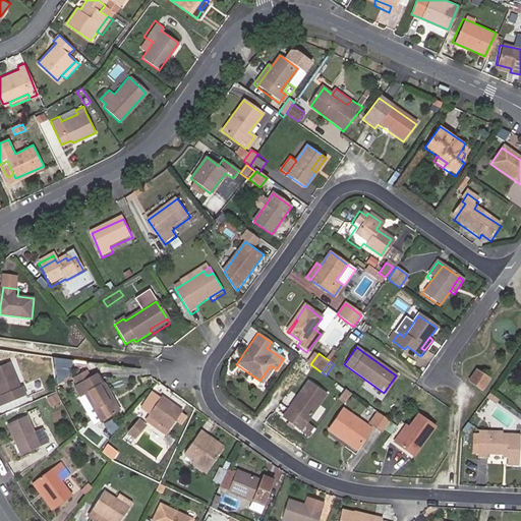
[(0,395),(1,398),(0,397),(0,398),(3,406),(24,397),(21,389),(19,390),(8,364),(0,367),(0,395)]
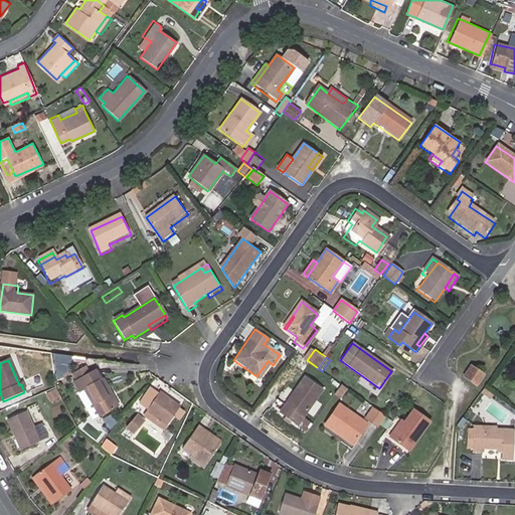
[(460,378),(473,387),(479,377),(467,368),(460,378)]
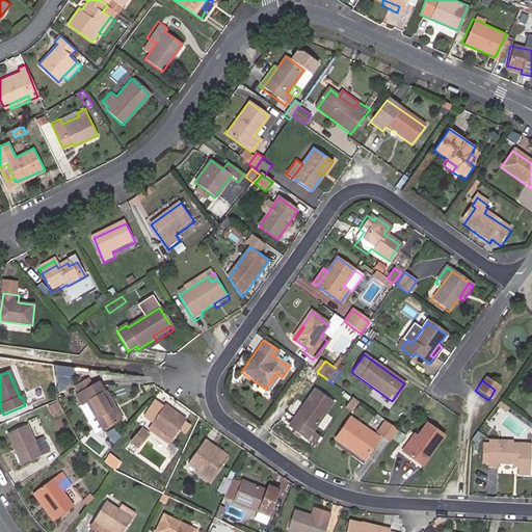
[(105,431),(123,421),(107,394),(105,395),(99,383),(75,397),(81,408),(89,403),(105,431)]
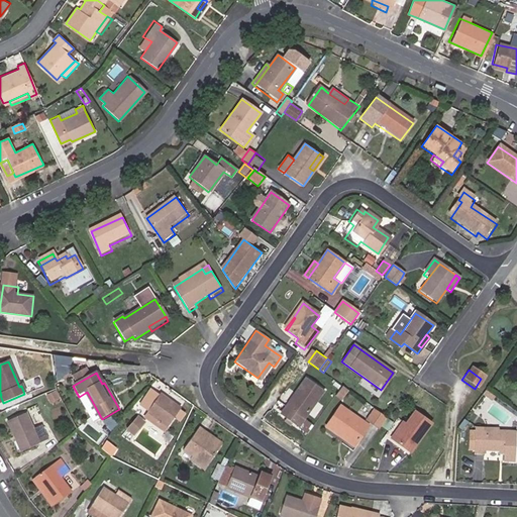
[(305,378),(278,416),(295,428),(322,390),(305,378)]
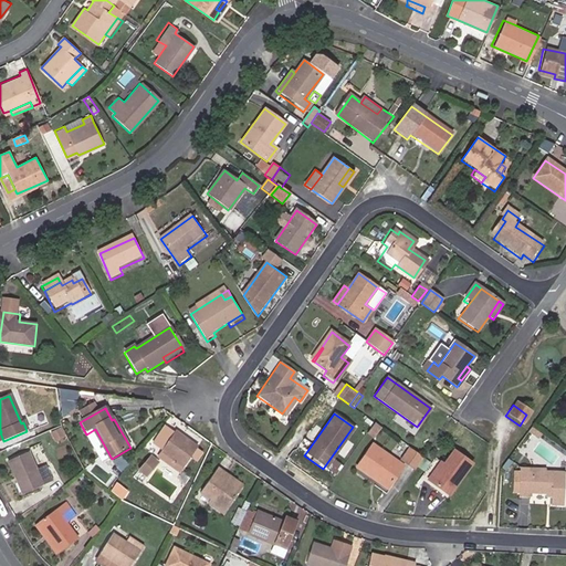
[(112,459),(95,429),(86,435),(102,464),(112,459)]
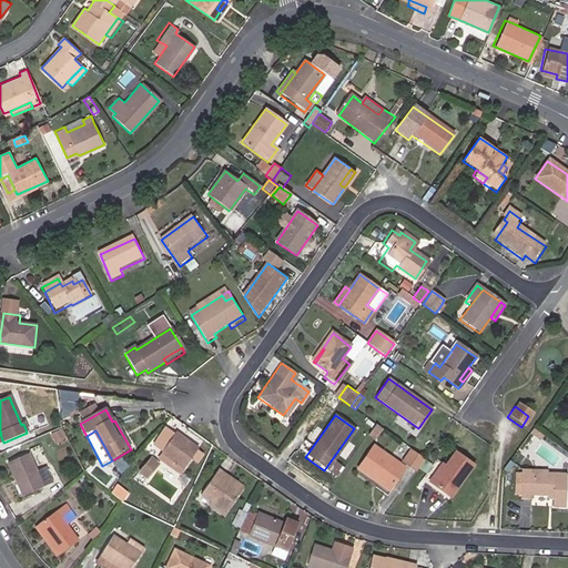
[(544,438),(534,430),(530,435),(540,443),(544,438)]
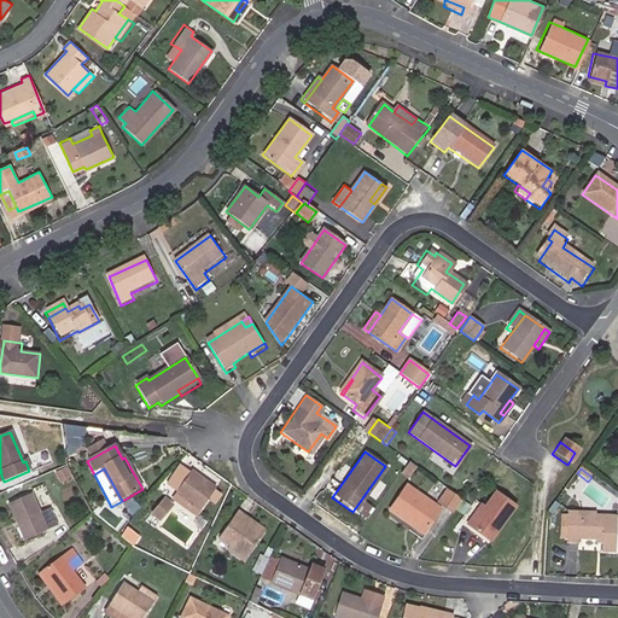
[(65,471),(53,477),(58,487),(70,482),(65,471)]
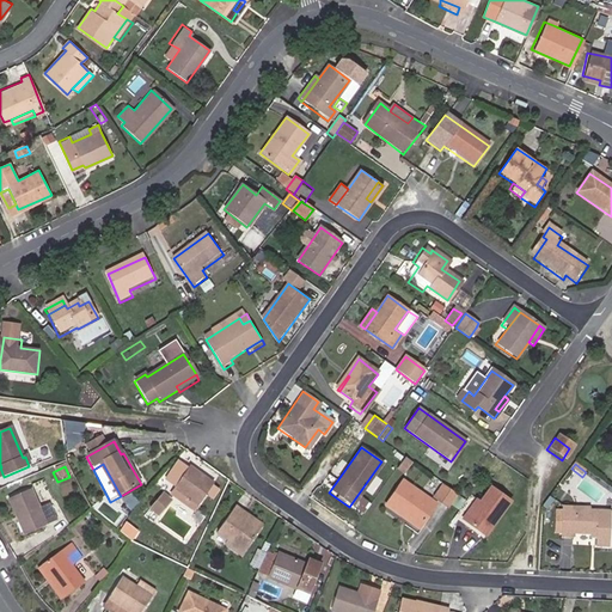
[(190,471),(189,470),(178,488),(170,499),(195,515),(200,508),(214,489),(214,488),(215,487),(191,470),(190,471)]
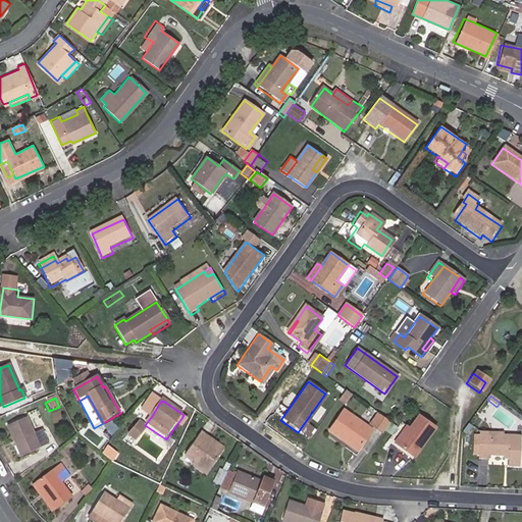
[(371,430),(344,412),(329,432),(357,452),(371,430)]
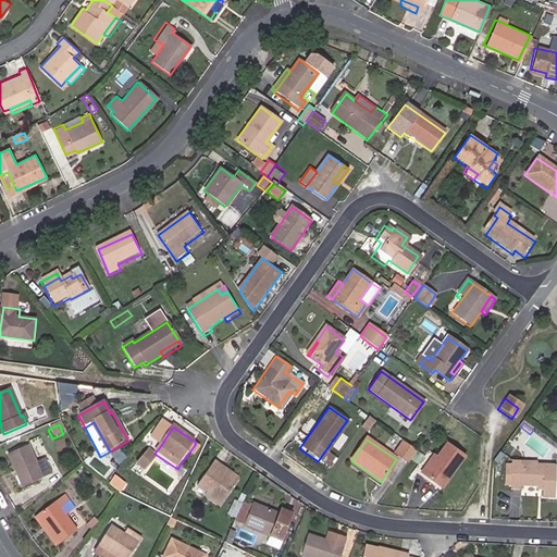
[(408,462),(417,452),(403,442),(395,453),(408,462)]
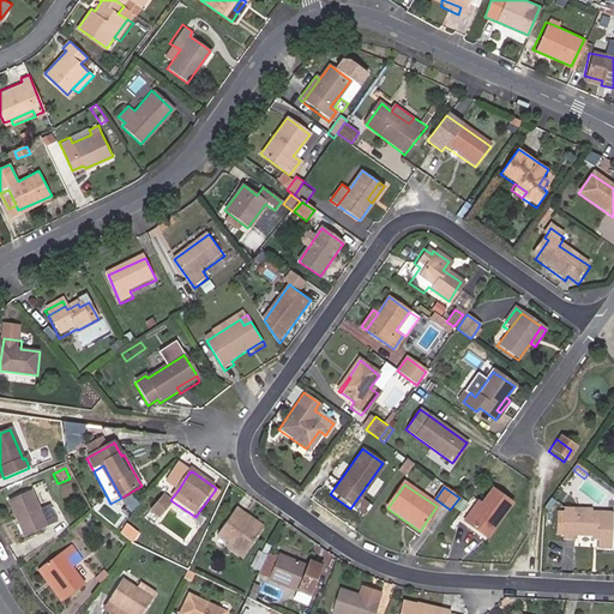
[(471,500),(457,518),(486,539),(511,505),(492,492),(481,506),(471,500)]
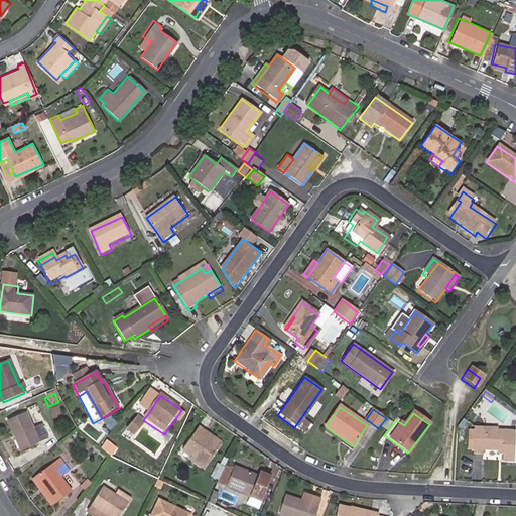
[(34,429),(28,414),(8,422),(21,453),(48,441),(41,426),(34,429)]
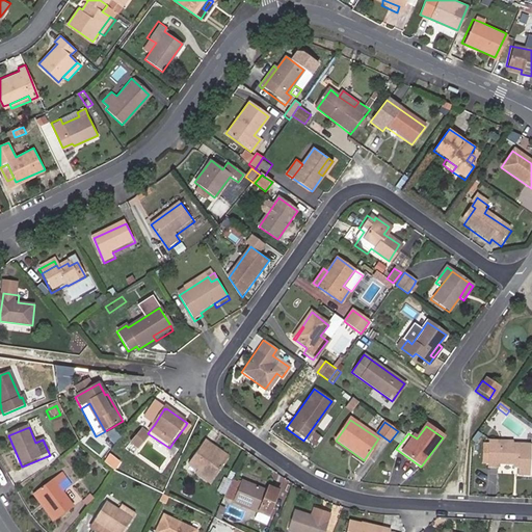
[(150,437),(142,431),(129,446),(137,453),(150,437)]
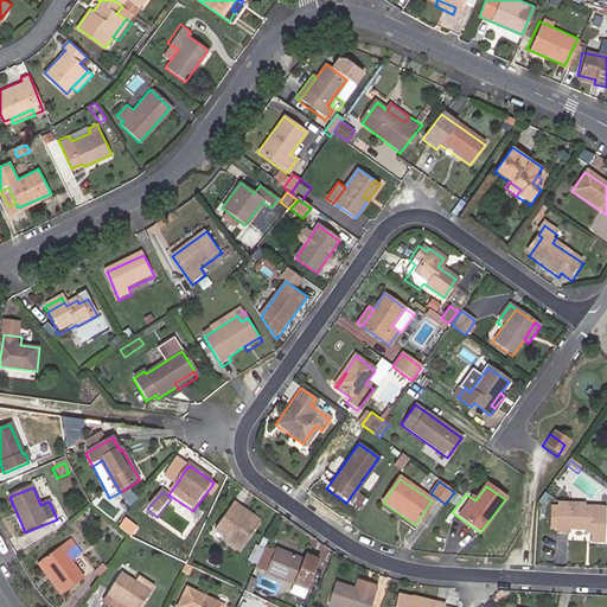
[(589,530),(589,536),(589,542),(602,542),(604,508),(583,506),(567,506),(567,503),(557,502),(557,506),(551,505),(550,519),(550,529),(585,530),(589,530)]
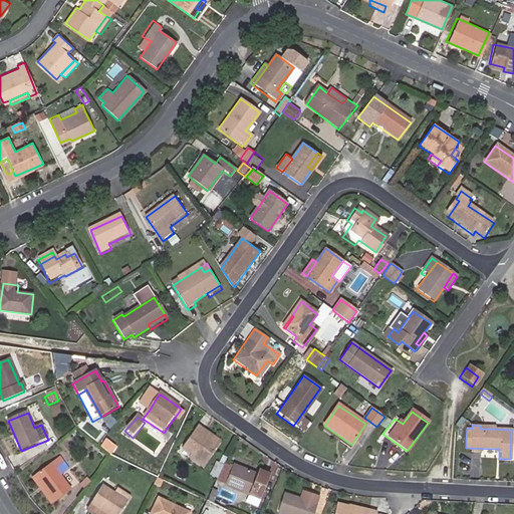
[(206,437),(208,435),(199,429),(183,452),(192,458),(190,460),(205,470),(221,447),(206,437)]
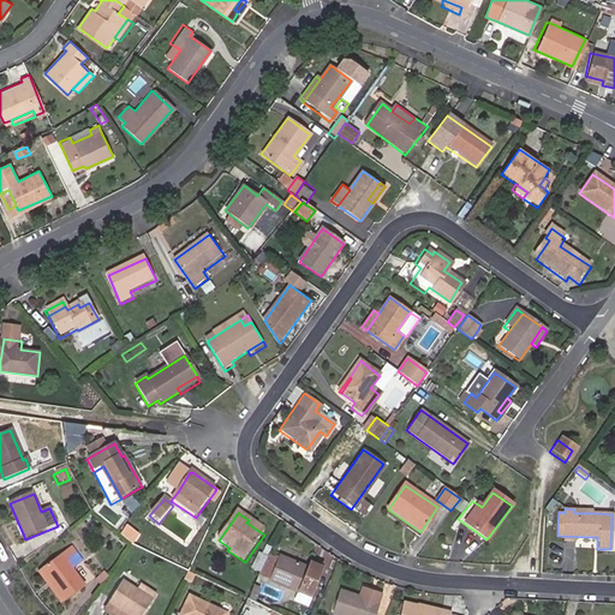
[(266,532),(249,520),(246,523),(264,535),(266,532)]
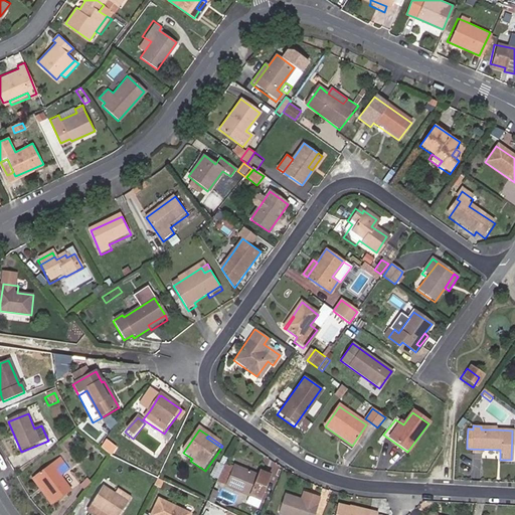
[(33,477),(53,505),(68,493),(58,479),(67,472),(57,459),(33,477)]
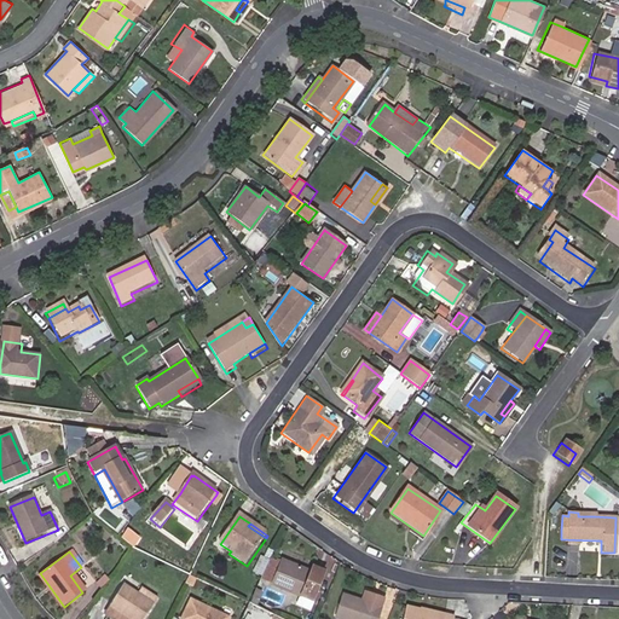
[(305,590),(317,594),(325,572),(313,568),(311,573),(282,562),(273,586),(302,597),(305,590)]
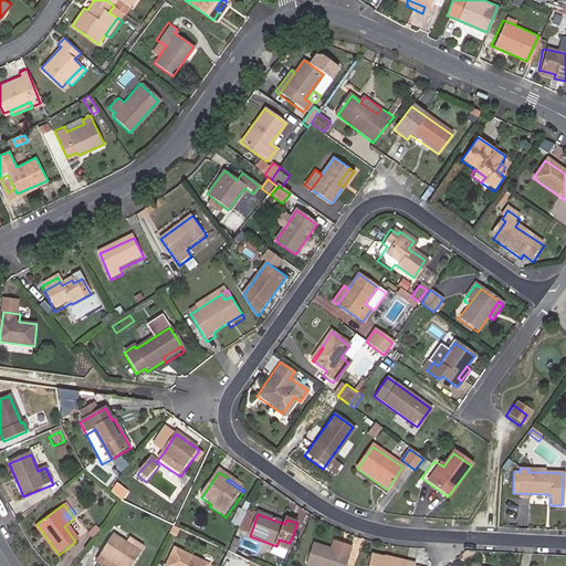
[(132,565),(140,553),(125,544),(112,535),(93,564),(97,565),(132,565)]
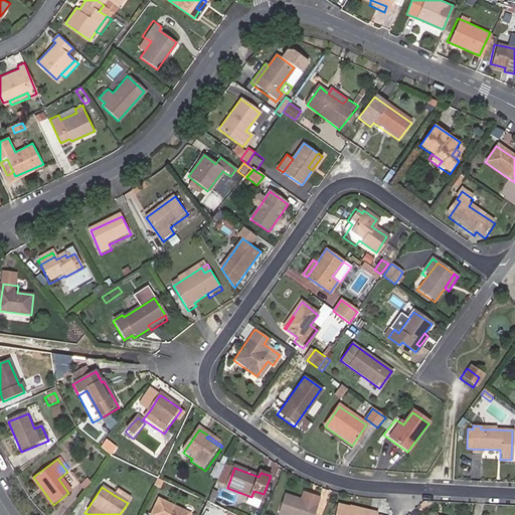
[(117,490),(114,495),(128,503),(131,499),(117,490)]
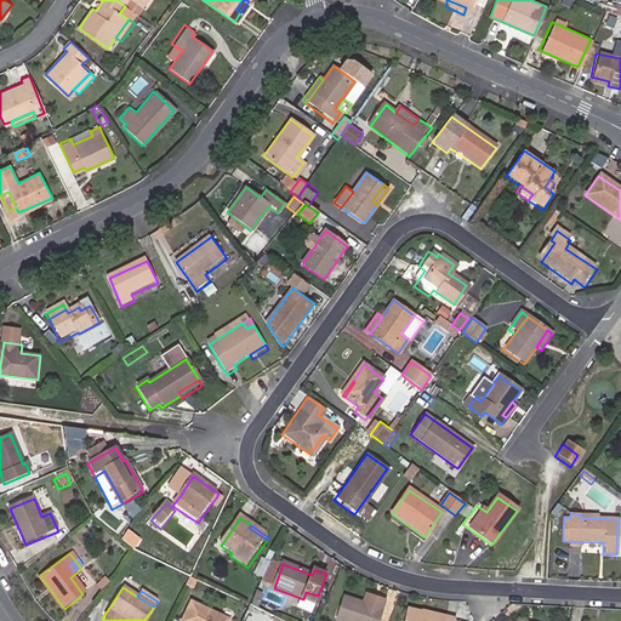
[(314,603),(318,596),(306,592),(303,599),(314,603)]
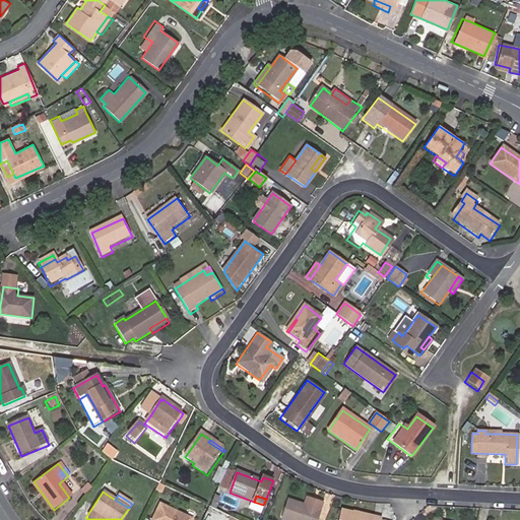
[(281,519),(315,519),(321,505),(305,499),(303,505),(287,500),(280,519),(281,519)]
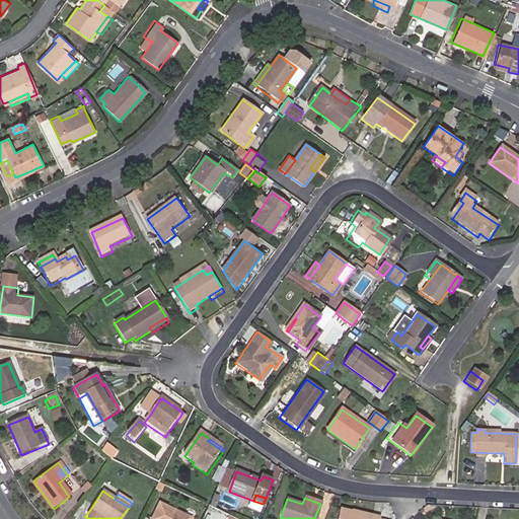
[(189,518),(159,505),(152,518),(189,518)]
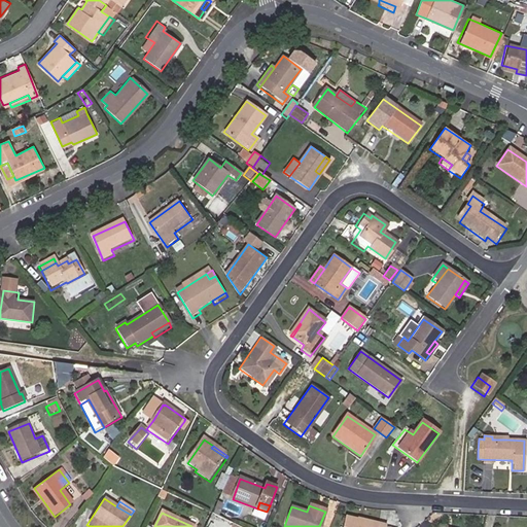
[(387,526),(346,518),(344,526),(387,526)]
